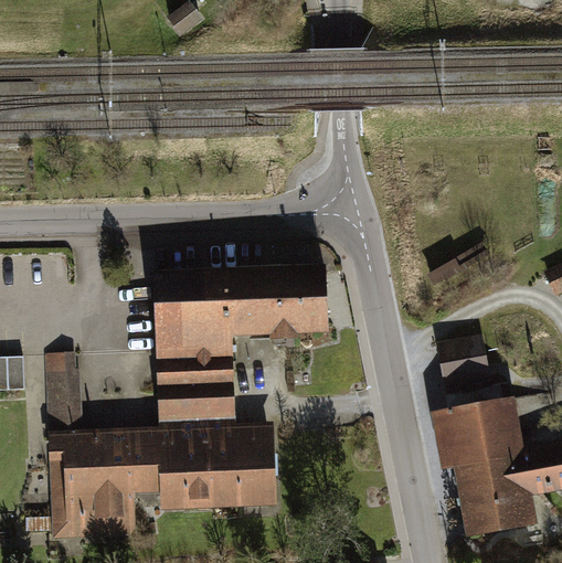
[(205,23),(189,0),(163,17),(182,41),(205,23)]
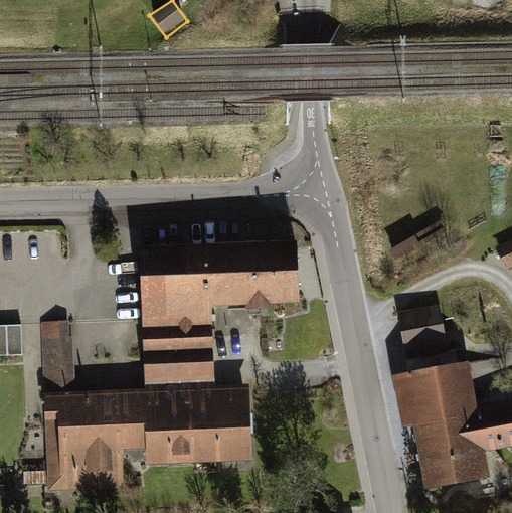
[(511,260),(511,239),(499,246),(507,263),(511,260)]
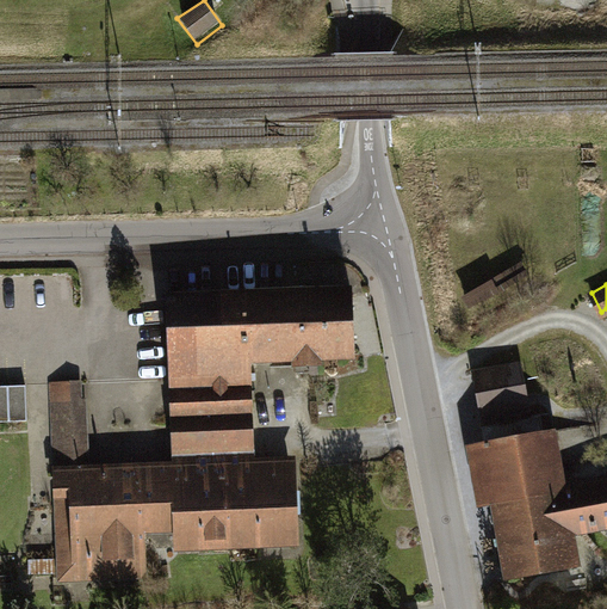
[(166,312),(168,481),(254,479),(253,459),(252,363),(355,361),(354,294),(166,296),(166,312)]
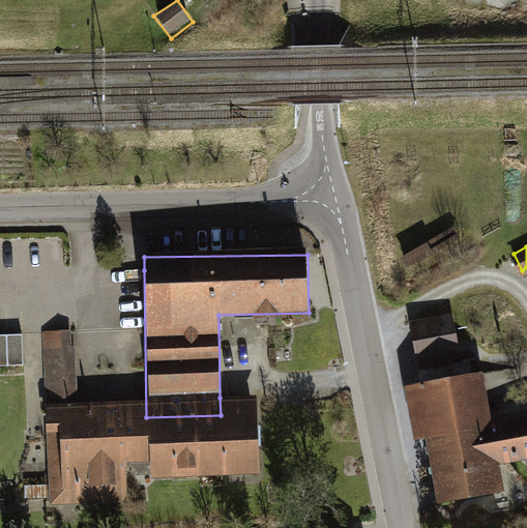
[(441,309),(408,314),(414,343),(445,339),(441,309)]
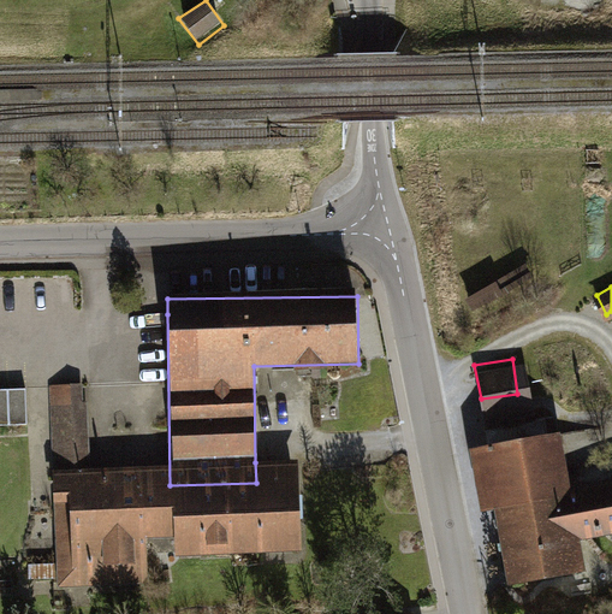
[(23,384),(0,385),(0,423),(25,423),(23,384)]
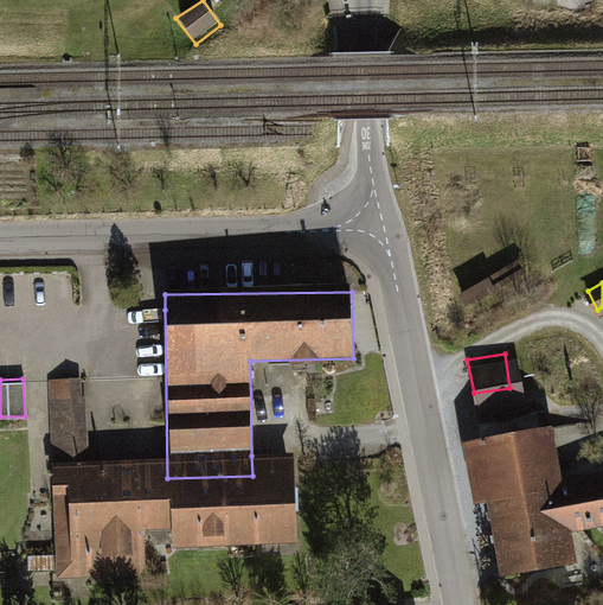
[(82,387),(55,388),(61,577),(143,574),(142,530),(180,530),(181,551),(297,547),(295,475),(252,476),(167,478),(84,481),(82,387)]
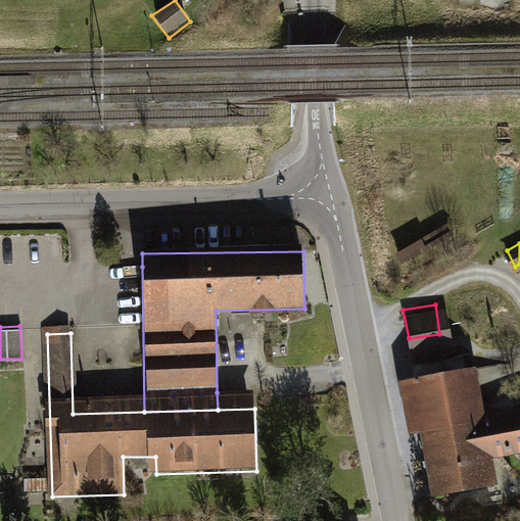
[(470,367),(398,380),(409,436),(418,434),(430,496),(493,484),(487,448),(479,412),(470,367)]
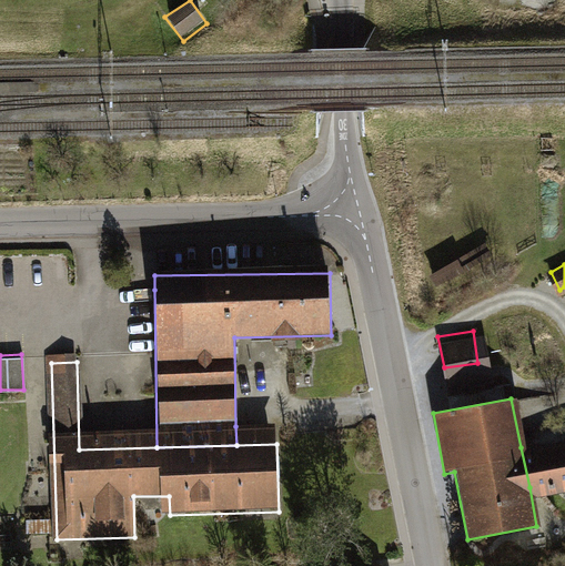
[(564,438),(521,447),(530,487),(564,481),(564,438)]
